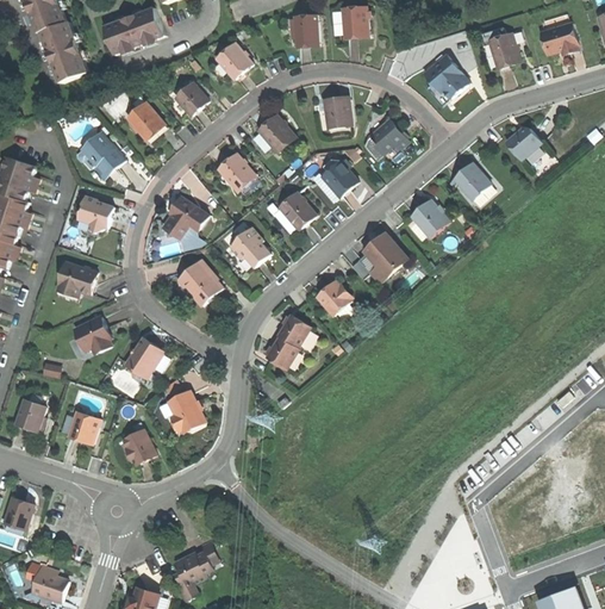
[(25,0),(38,32),(41,31),(60,82),(87,73),(78,44),(68,22),(66,23),(57,0),(25,0)]
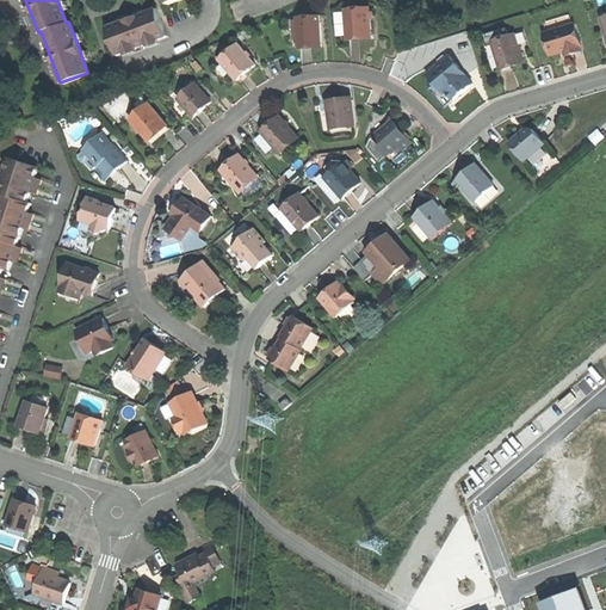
[(365,6),(341,8),(344,37),(354,36),(368,35),(365,18),(365,11),(365,6)]
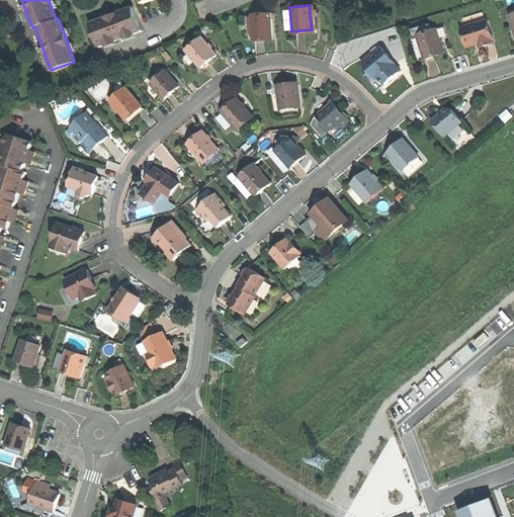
[(107,14),(87,22),(95,46),(139,29),(130,6),(107,14)]
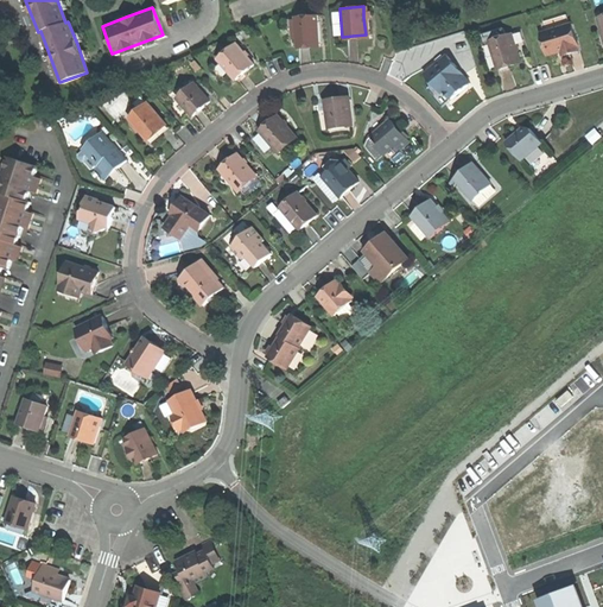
[(315,14),(292,16),(292,19),(293,38),(293,45),(304,44),(316,43),(315,14)]
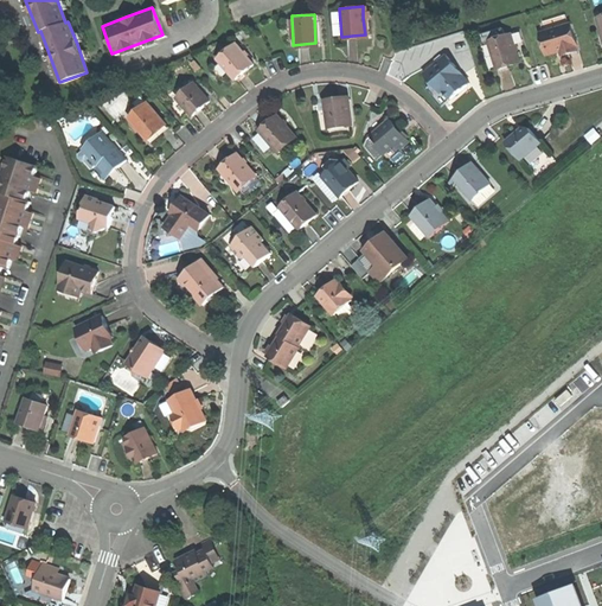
[(537,32),(544,53),(550,52),(557,50),(562,48),(564,52),(574,49),(572,45),(574,44),(567,23),(537,32)]
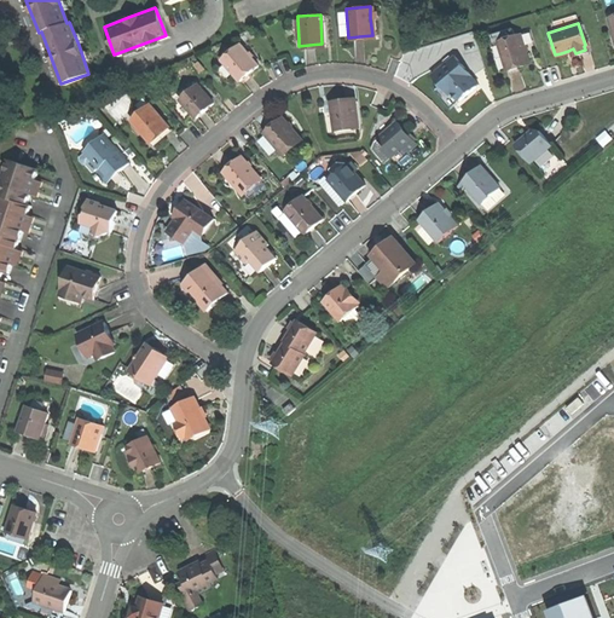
[(494,42),(511,36),(509,28),(487,34),(490,44),(494,42)]
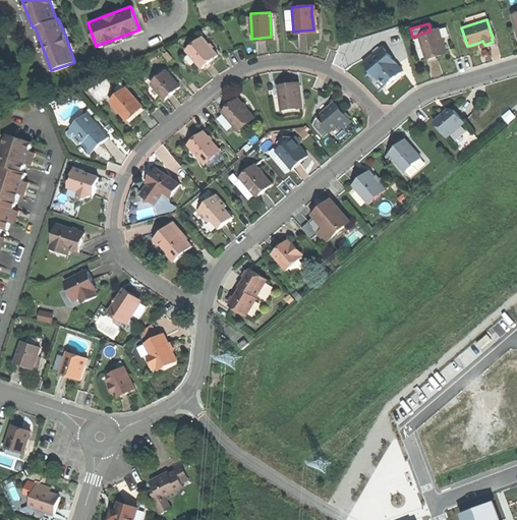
[(423,58),(432,56),(444,52),(436,29),(431,31),(416,36),(423,58)]
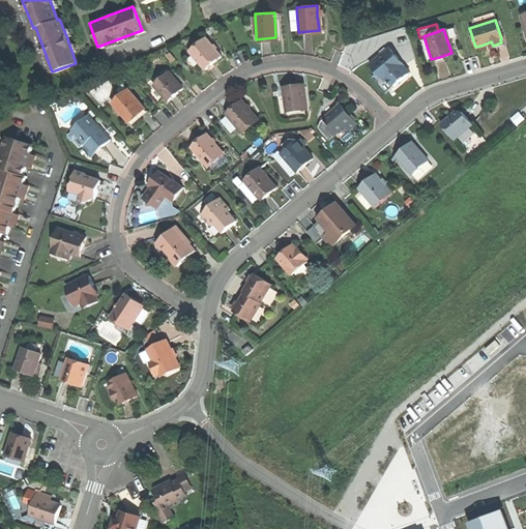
[(218,55),(203,37),(187,51),(202,68),(210,62),(218,55)]
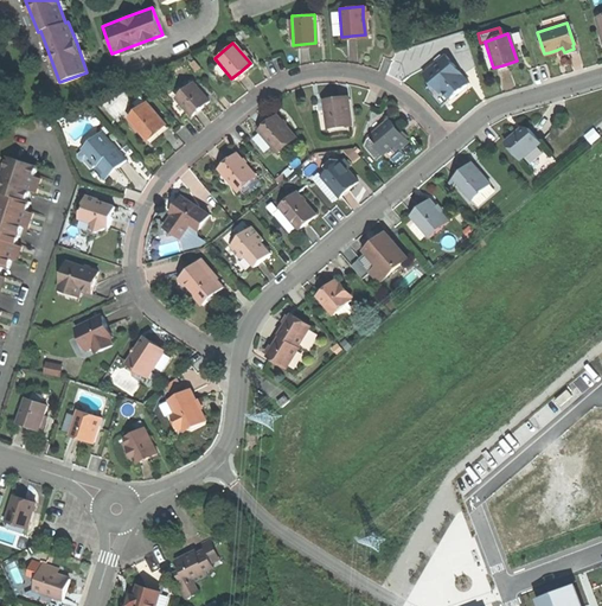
[(442,55),(420,72),(436,93),(440,90),(446,99),(456,90),(466,82),(442,55)]
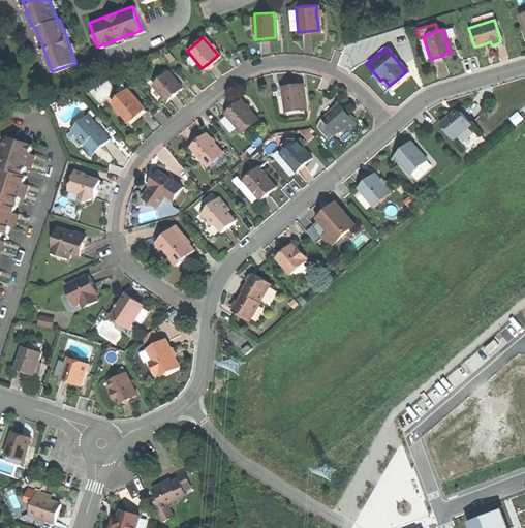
[(180,87),(166,71),(151,84),(164,100),(173,93),(180,87)]
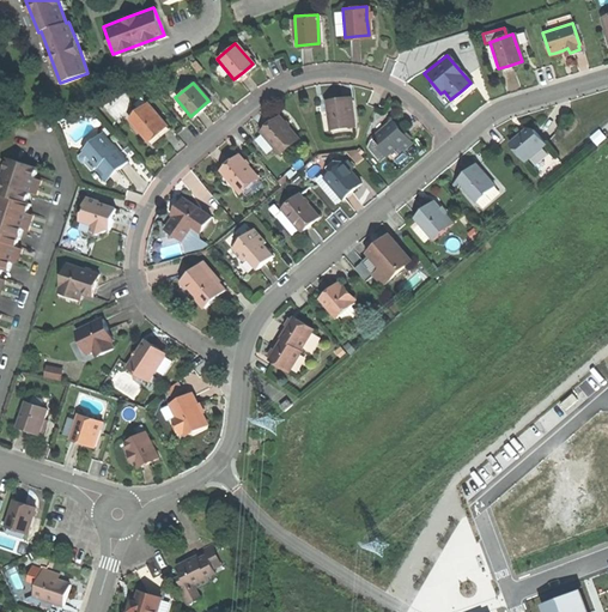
[(352,126),(348,98),(338,100),(327,102),(328,109),(324,110),(327,129),(352,126)]
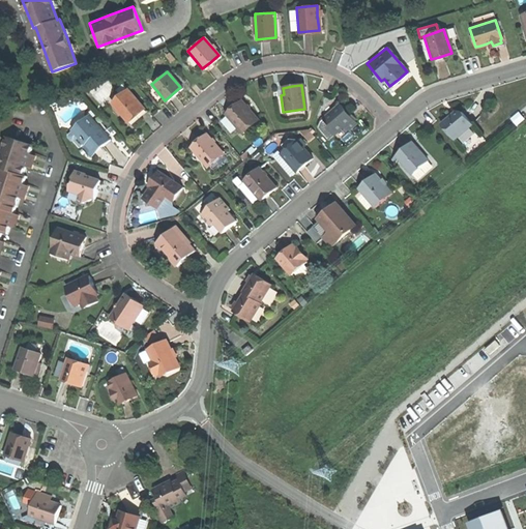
[(141,106),(125,88),(109,103),(124,120),(134,112),(141,106)]
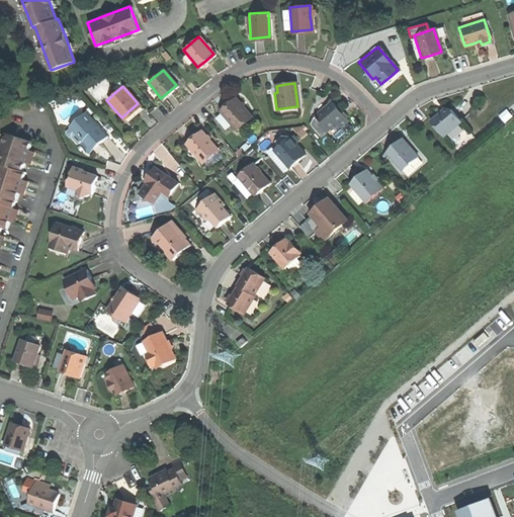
[(227,103),(218,110),(235,130),(250,116),(234,97),(227,103)]
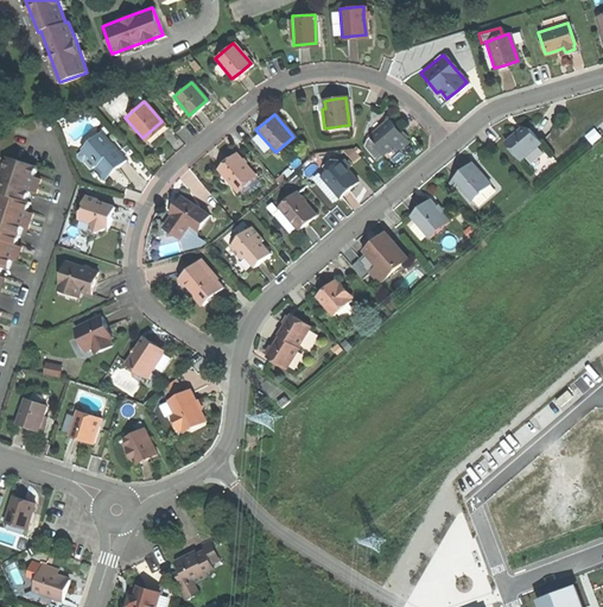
[(391,124),(387,119),(368,136),(372,140),(370,141),(380,153),(393,144),(397,149),(405,140),(402,138),(398,131),(391,124)]
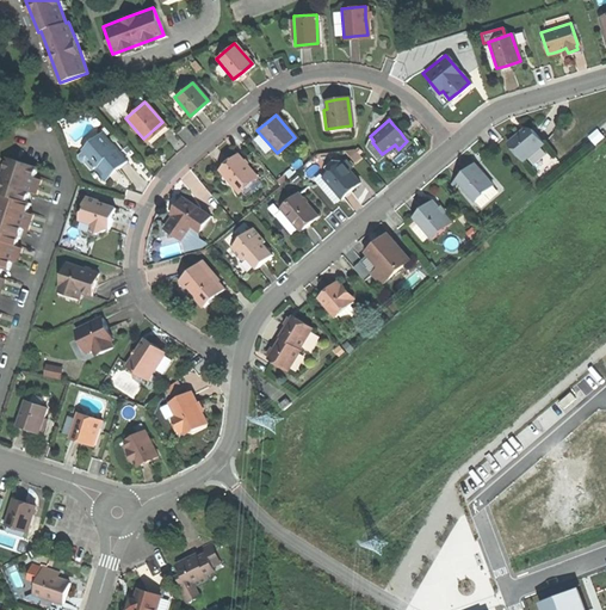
[(509,139),(505,142),(520,160),(540,142),(529,128),(524,128),(514,135),(514,134),(509,139)]
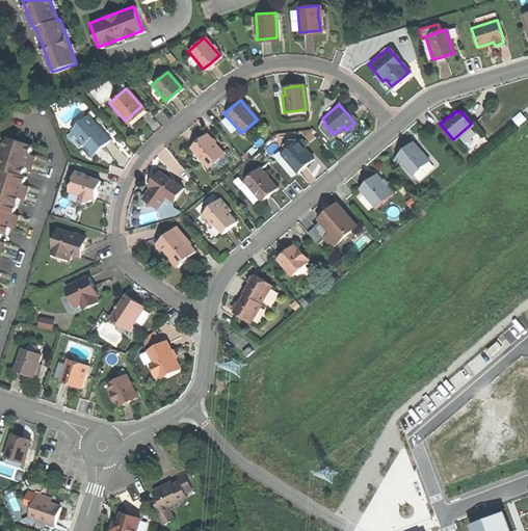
[(523,118),(518,111),(510,117),(516,125),(523,118)]
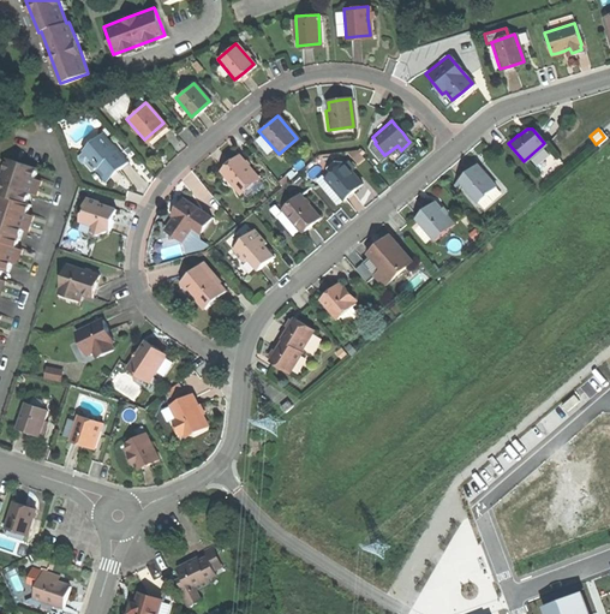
[(93,170),(101,179),(113,168),(115,170),(120,165),(125,161),(107,142),(106,143),(101,137),(77,158),(90,173),(93,170)]
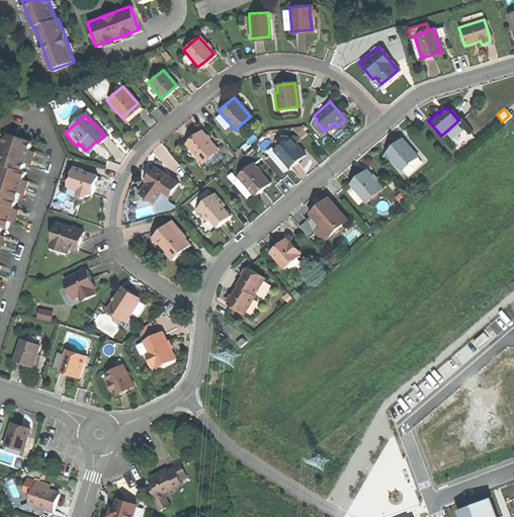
[(318,136),(324,131),(316,120),(317,119),(314,115),(311,117),(308,123),(318,136)]
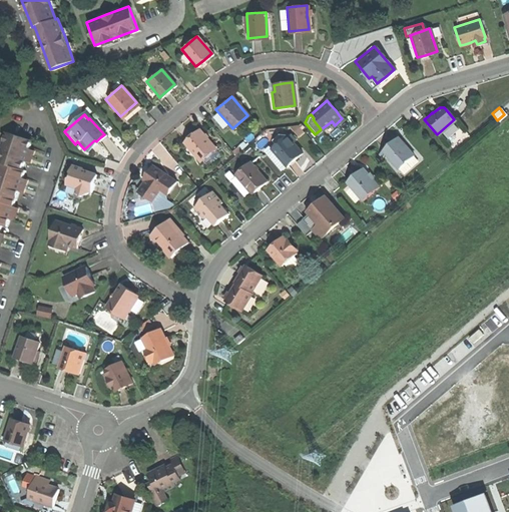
[(213,148),(197,129),(189,135),(182,142),(198,161),(213,148)]
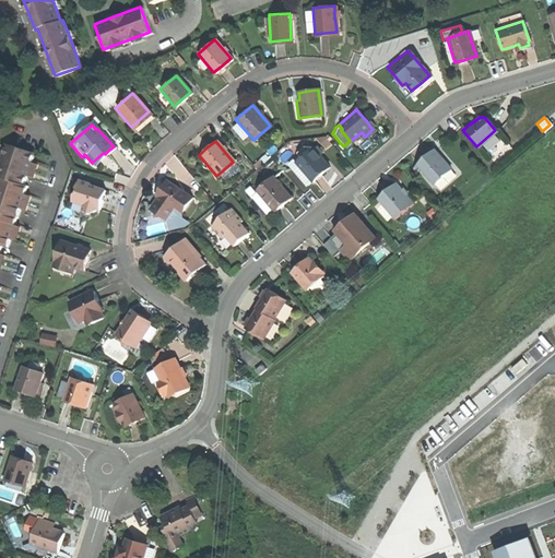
[(0,159),(26,168),(28,162),(32,152),(3,143),(0,152),(0,159)]
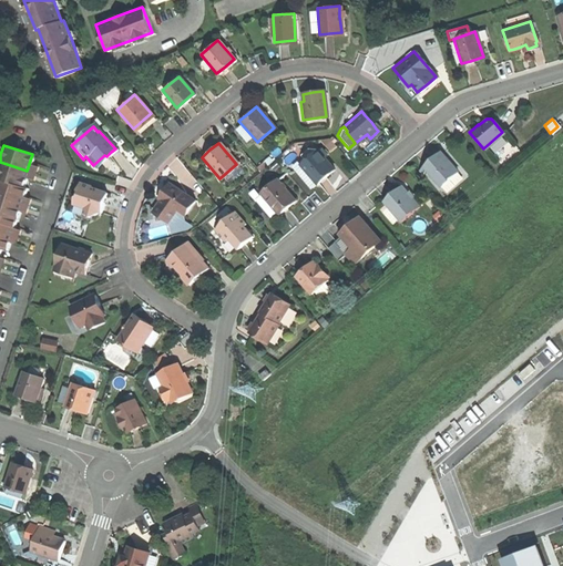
[(315,150),(298,163),(314,183),(315,183),(324,176),(331,168),(315,150)]
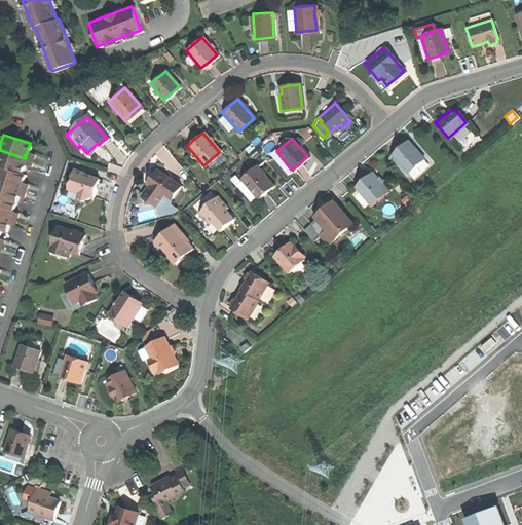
[(399,147),(390,153),(405,171),(413,163),(414,165),(422,158),(411,145),(409,147),(405,142),(399,147)]
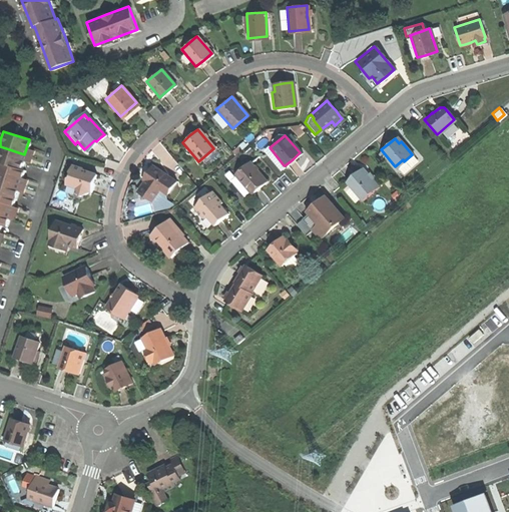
[(85,150),(96,141),(94,140),(84,149),(85,150)]
